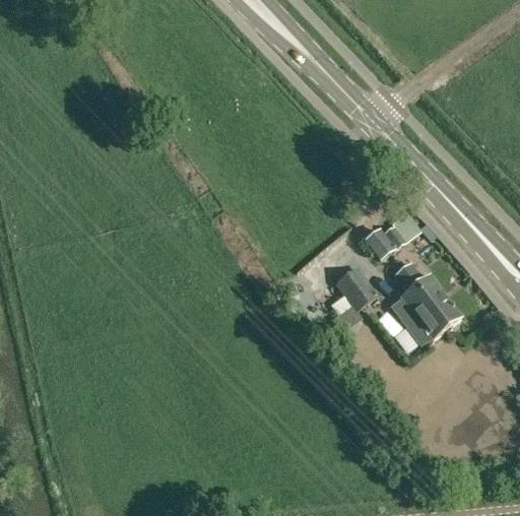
[(427,223),(420,229),(424,232),(431,241),(437,237),(427,223)]
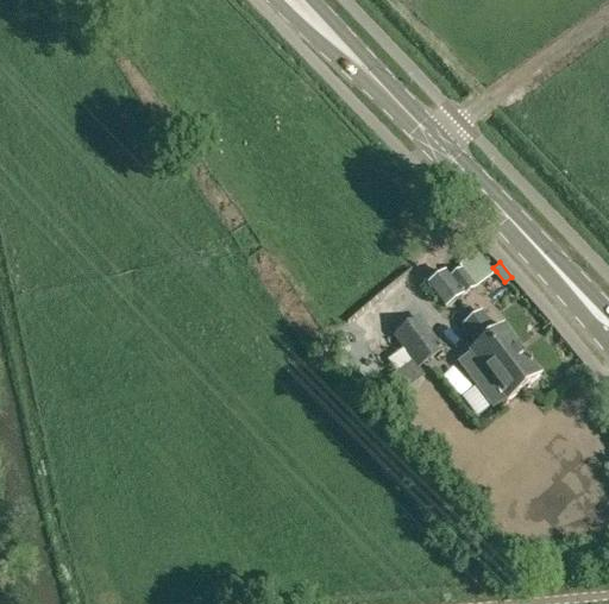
[(444,306),(478,284),(463,265),(450,274),(446,270),(427,283),(444,306)]
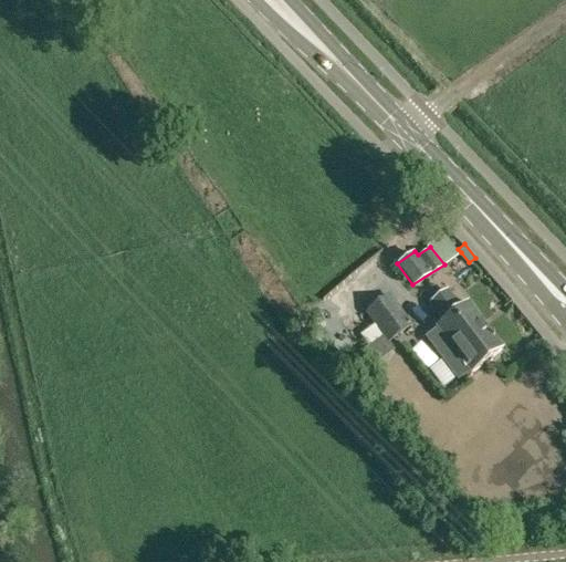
[(448,287),(439,293),(486,357),(503,345),(468,300),(461,305),(448,287)]
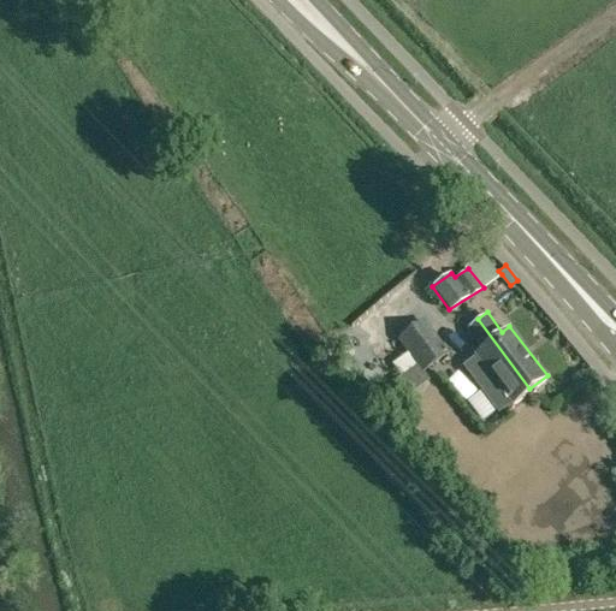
[(397,338),(407,350),(392,361),(401,373),(415,362),(421,369),(450,349),(426,316),(397,338)]
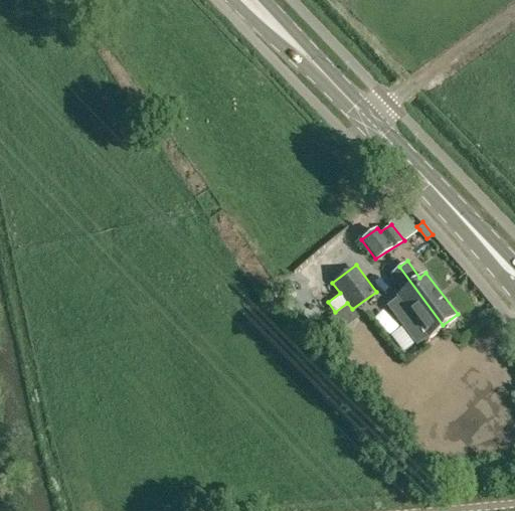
[(397,295),(386,304),(416,344),(427,335),(428,336),(443,325),(399,267),(391,273),(403,290),(396,294),(397,295)]
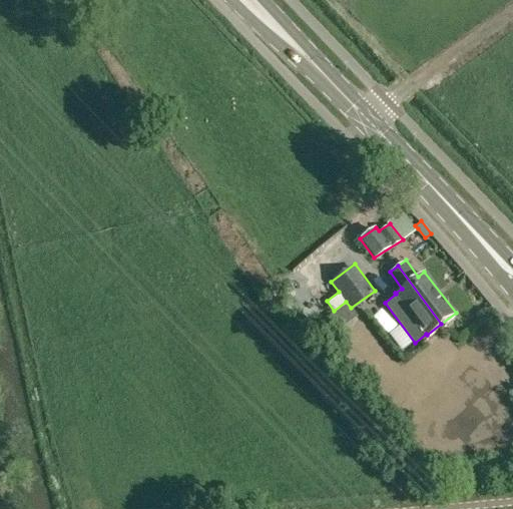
[(317,337),(311,341),(318,349),(323,345),(317,337)]
